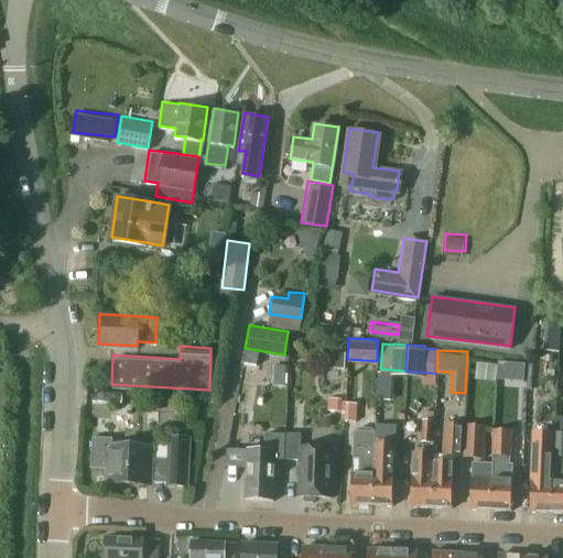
[(358,419),(359,401),(345,400),(344,418),(358,419)]
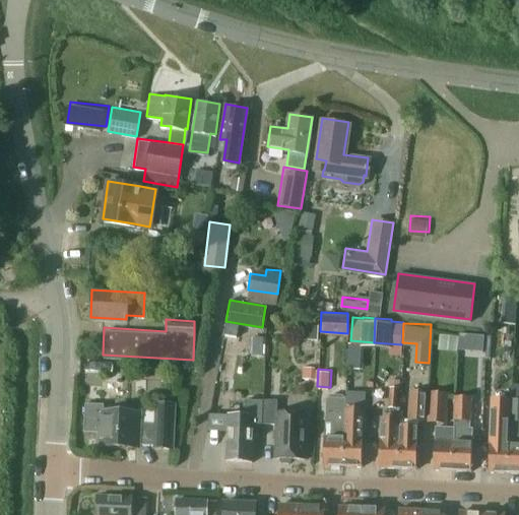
[(388,405),(397,405),(399,377),(390,377),(388,405)]
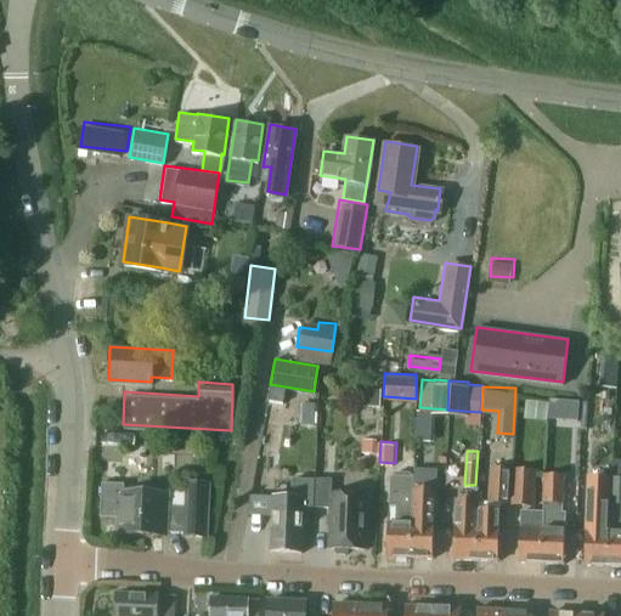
[(610,473),(607,529),(604,563),(620,563),(620,529),(620,530),(620,515),(620,514),(620,473),(620,462),(610,462),(610,473)]
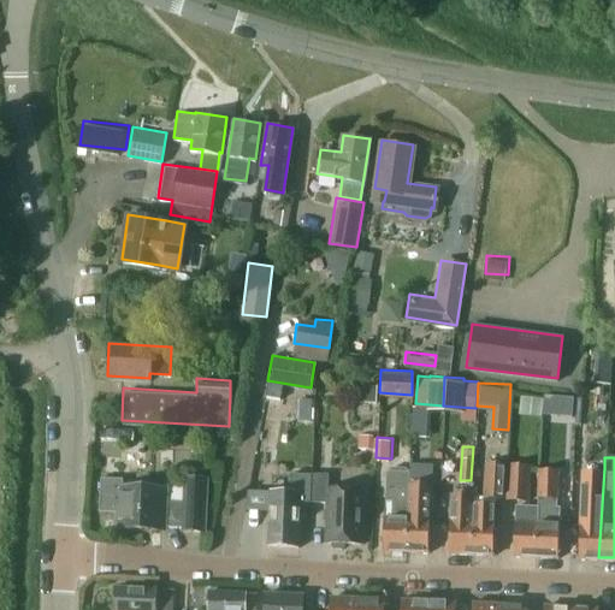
[(483,496),(504,497),(506,461),(485,460),(483,496)]
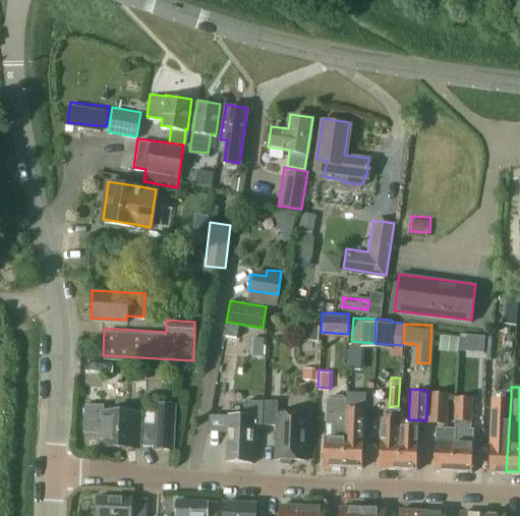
[(427,390),(426,420),(447,421),(448,391),(427,390)]
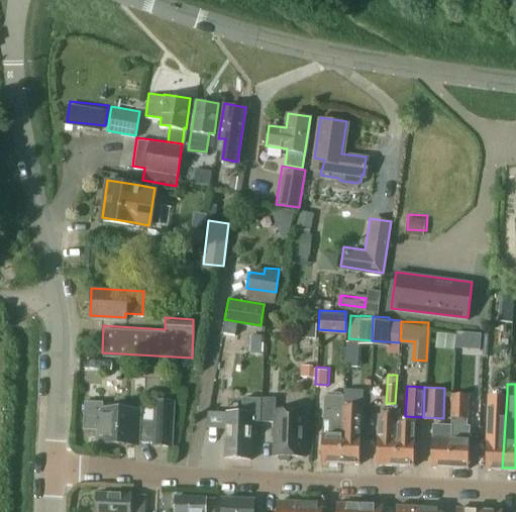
[(322,459),(340,461),(341,405),(343,405),(343,393),(339,390),(328,390),(325,393),(324,393),(322,418),(327,418),(327,432),(323,431),(322,459)]
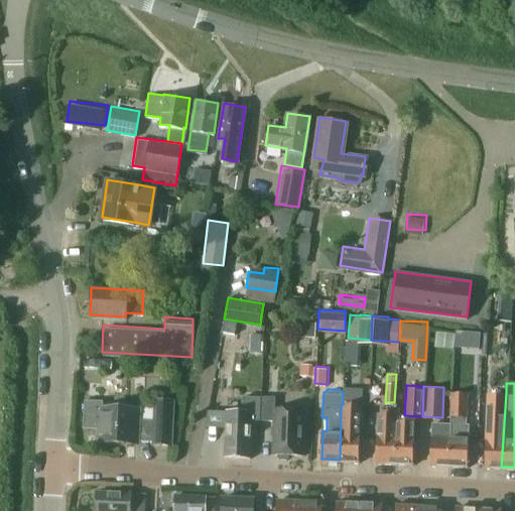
[(448,421),(446,464),(467,465),(468,436),(469,422),(466,422),(467,415),(468,390),(451,389),(448,421)]
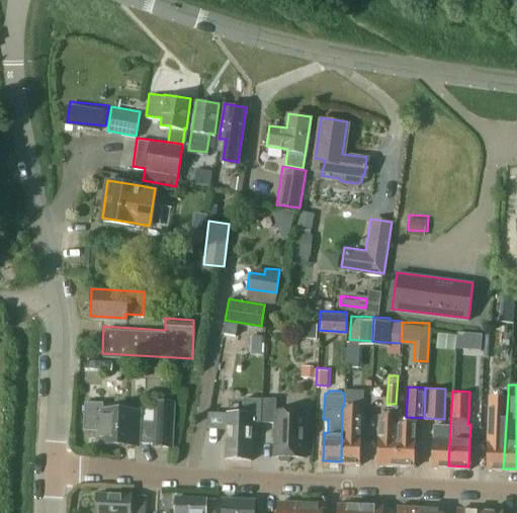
[(486,467),(503,468),(505,440),(508,394),(488,394),(487,439),(486,467)]
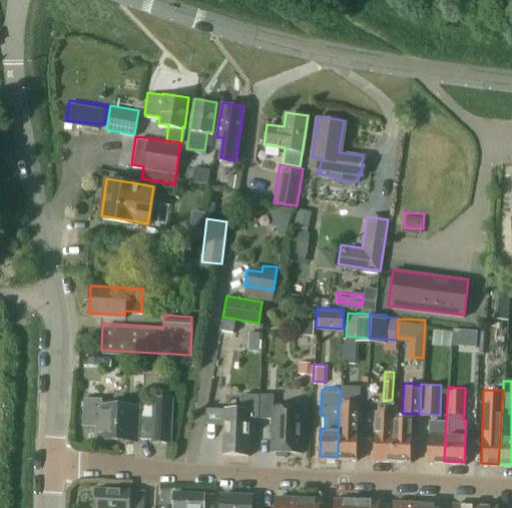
[(259,391),(258,416),(272,416),(273,404),(273,392),(259,391)]
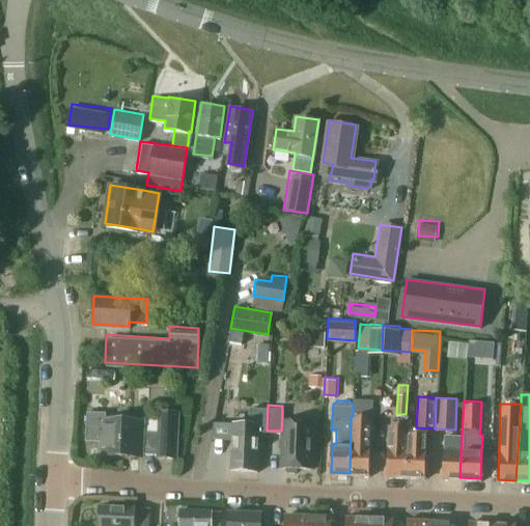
[(88,411),(87,438),(103,439),(102,452),(141,453),(141,451),(156,452),(158,452),(158,454),(176,455),(178,409),(158,409),(157,413),(157,425),(158,425),(157,431),(142,430),(143,421),(140,421),(105,419),(105,412),(88,411)]
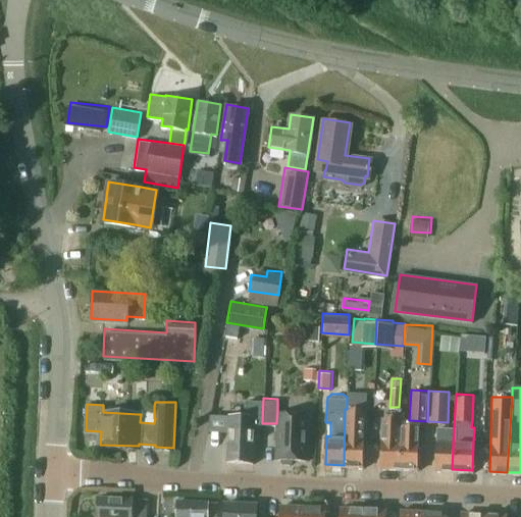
[(347,409),(345,409),(344,465),(362,466),(364,437),(361,437),(362,410),(347,409)]
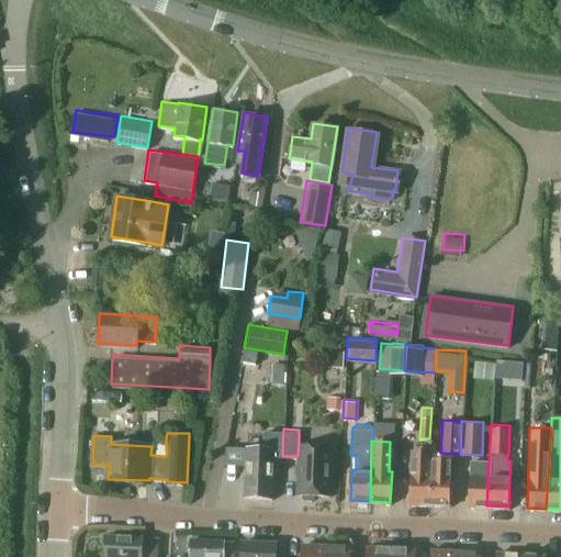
[(298,456),(296,493),(301,493),(301,496),(303,499),(311,499),(314,497),(314,493),(318,493),(328,494),(331,444),(299,443),(298,456)]
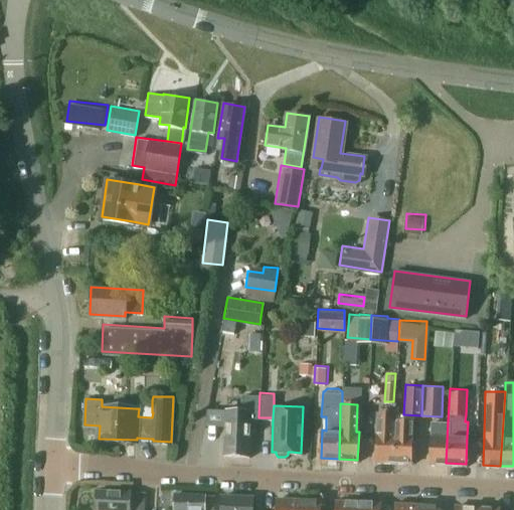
[(246,411),(233,410),(225,410),(223,455),(248,456),(250,418),(245,417),(246,411)]
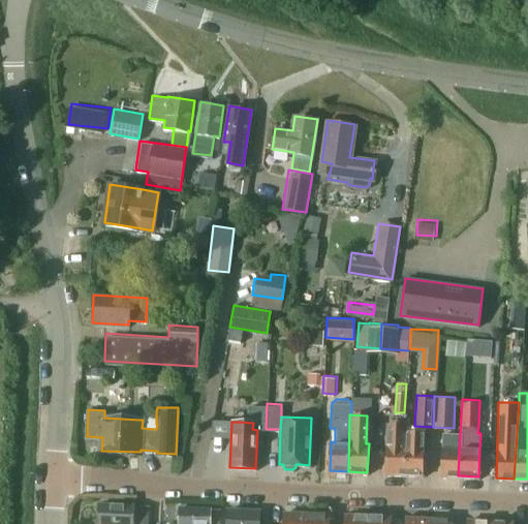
[(384,473),(404,474),(405,430),(406,424),(387,423),(384,473)]
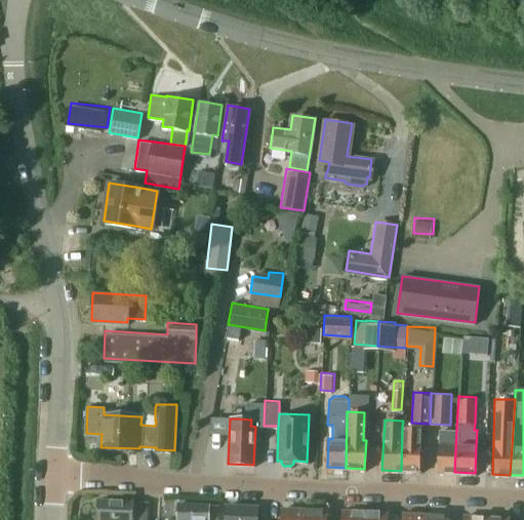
[(403,421),(402,427),(401,471),(419,472),(421,428),(403,427),(403,421)]
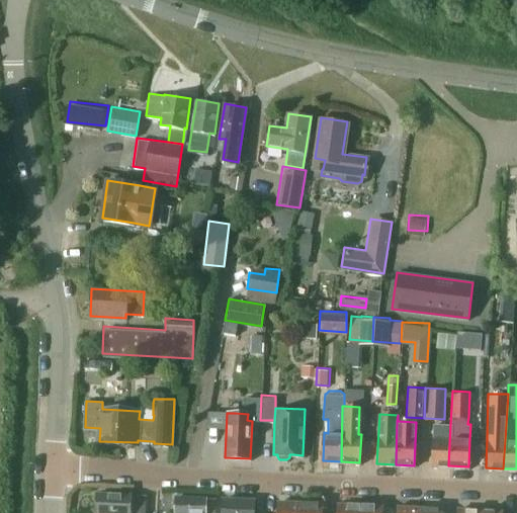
[(431,465),(448,465),(450,423),(433,423),(431,465)]
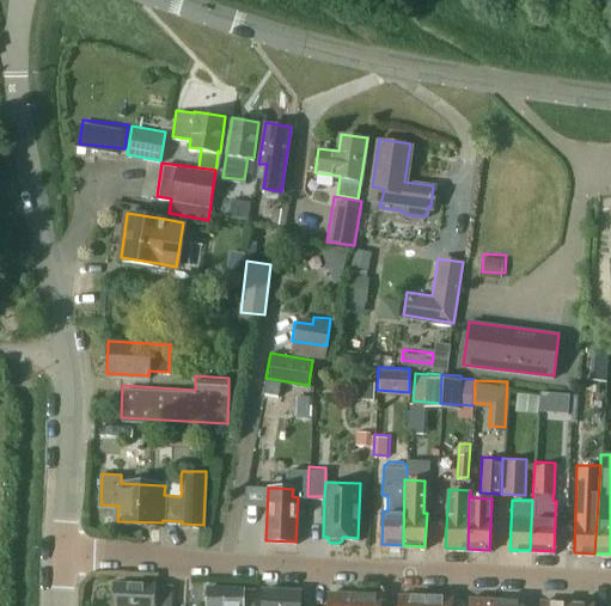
[(170,605),(172,585),(154,583),(154,582),(115,581),(114,605),(170,605)]
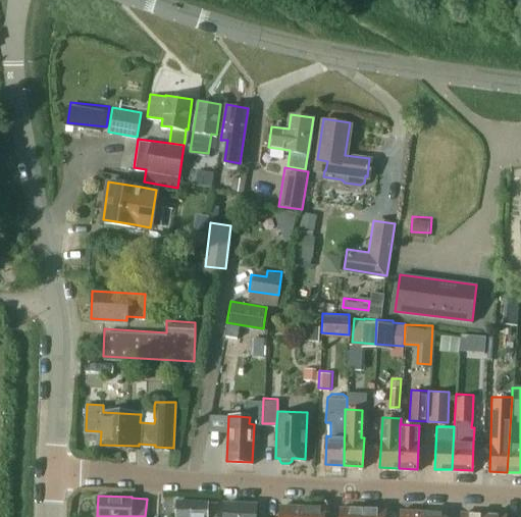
[(177,499),(175,516),(216,516),(217,501),(208,500),(177,499)]
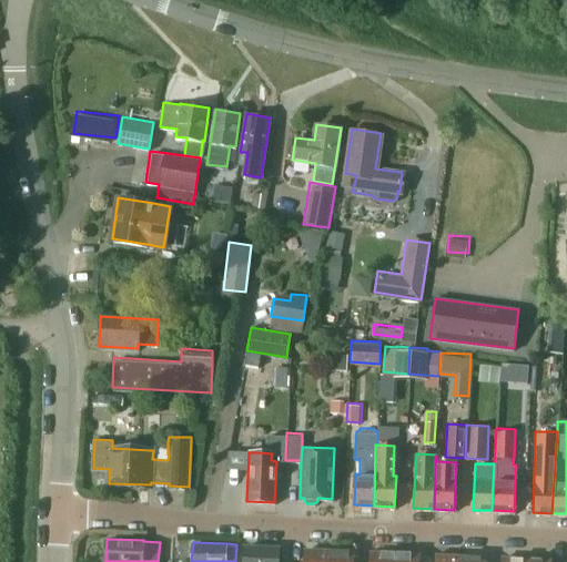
[(243,561),(279,561),(280,547),(244,544),(243,561)]
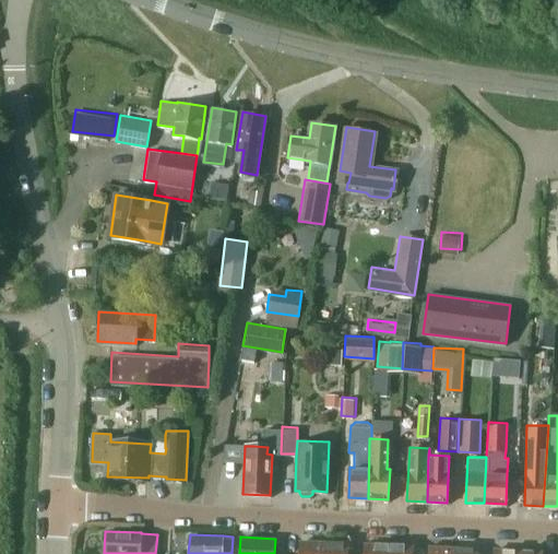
[(322,553),(323,541),(301,540),(300,553),(322,553)]
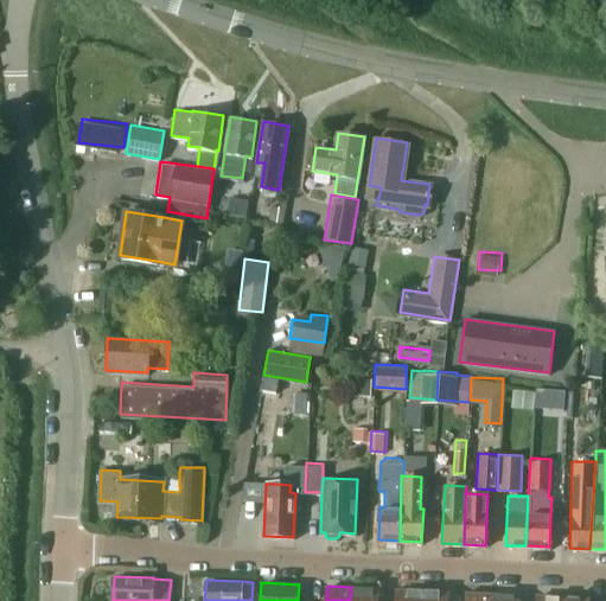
[(377,600),(378,588),(351,587),(350,600),(377,600)]
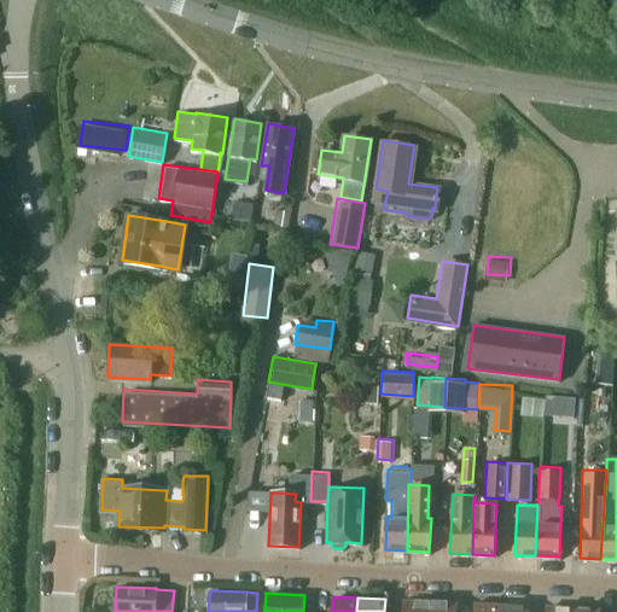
[(428,611),(429,601),(403,600),(403,611),(428,611)]
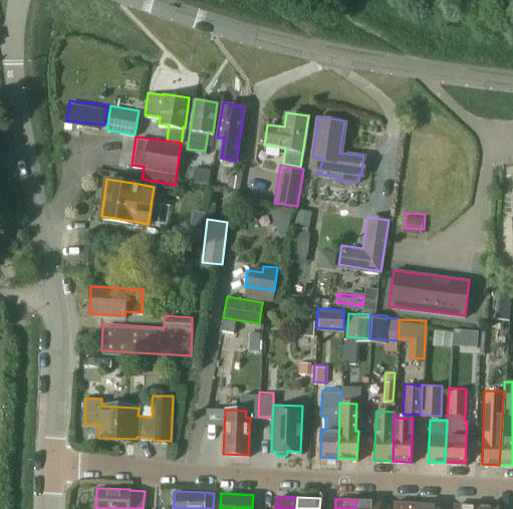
[(378,508),(379,501),(356,500),(355,508),(378,508)]
